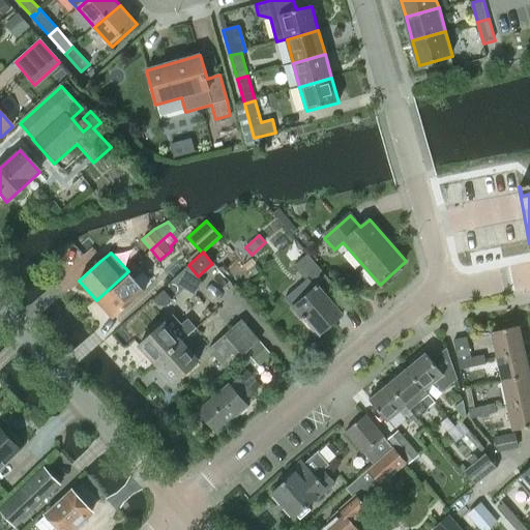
[(315,291),(292,310),(302,322),(305,319),(319,334),(342,316),(320,291),(329,284),(331,282),(307,254),(294,266),(315,291)]
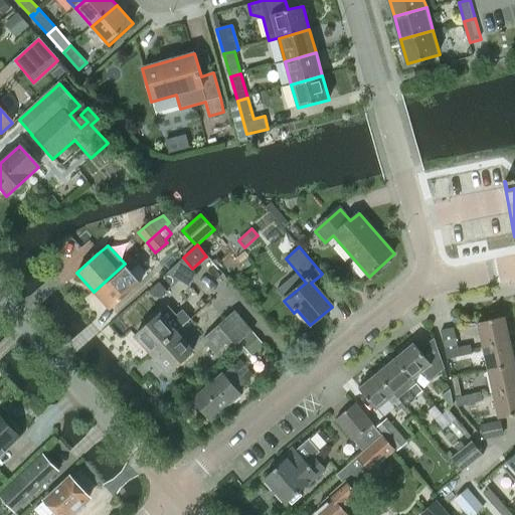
[(115,273),(94,292),(110,310),(142,282),(131,270),(137,264),(131,258),(125,264),(115,273)]
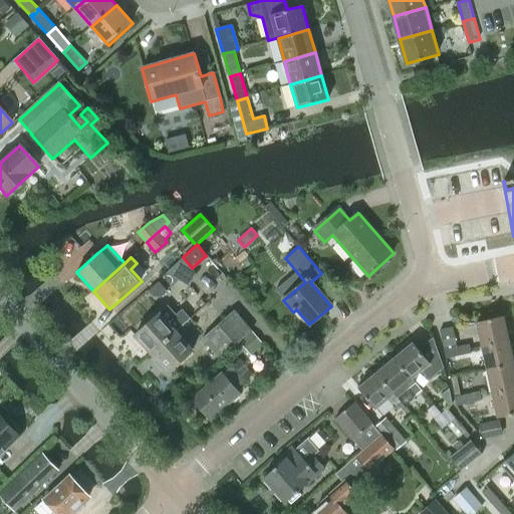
[(182,258),(167,272),(188,286),(196,274),(182,258)]
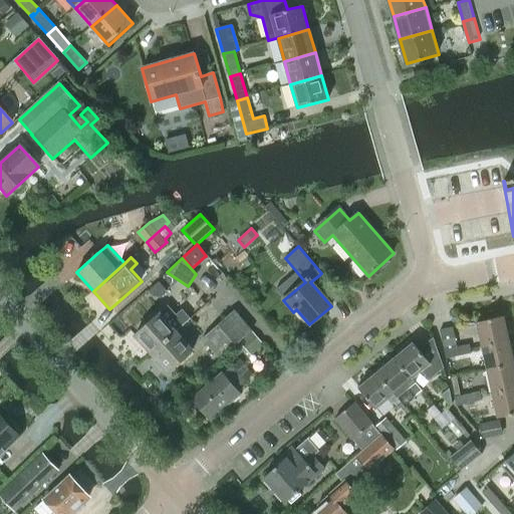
[(160,315),(135,337),(151,354),(175,333),(190,319),(181,310),(176,315),(169,307),(160,315)]
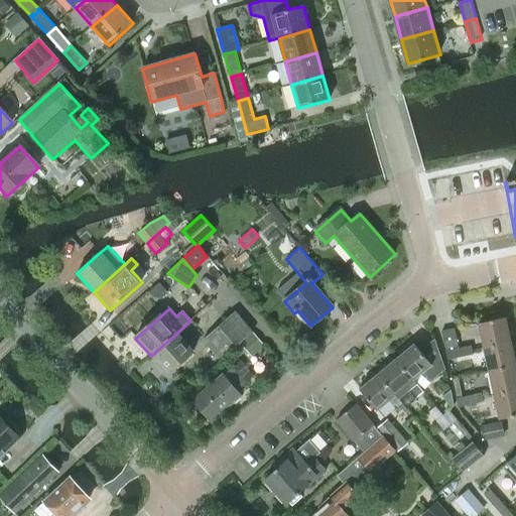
[(235,310),(202,340),(221,361),(254,332),(235,310)]
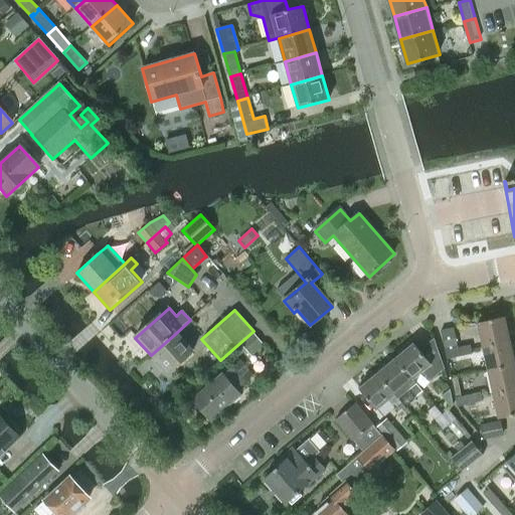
[(479,323),(484,347),(512,341),(506,317),(479,323)]
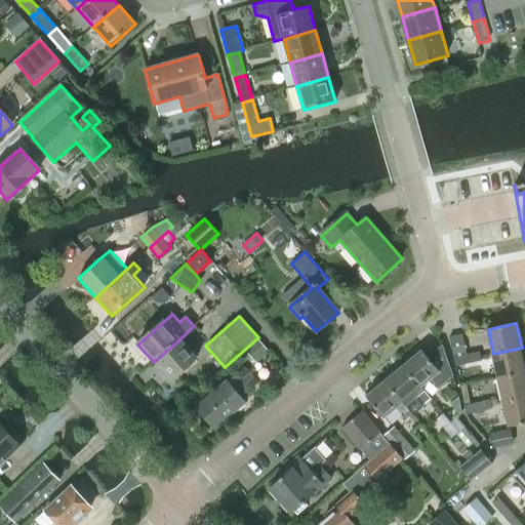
[(450,336),(449,336),(454,362),(454,366),(457,365),(469,363),(468,360),(467,355),(462,333),(450,336)]
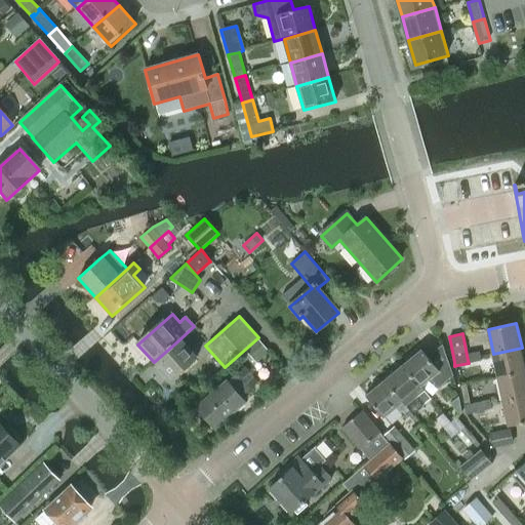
[(244,350),(256,363),(269,352),(257,338),(244,350)]
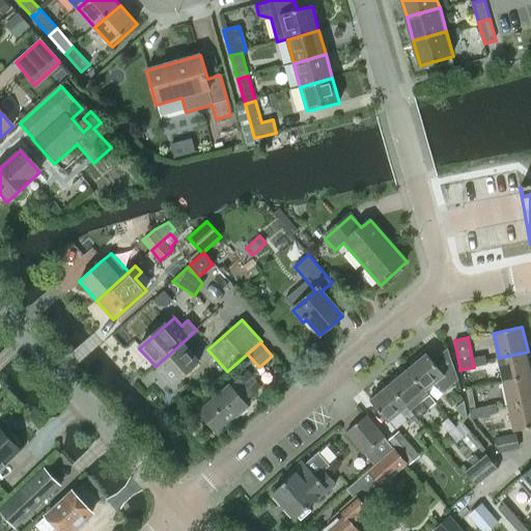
[(180,344),(156,366),(173,386),(198,363),(180,344)]
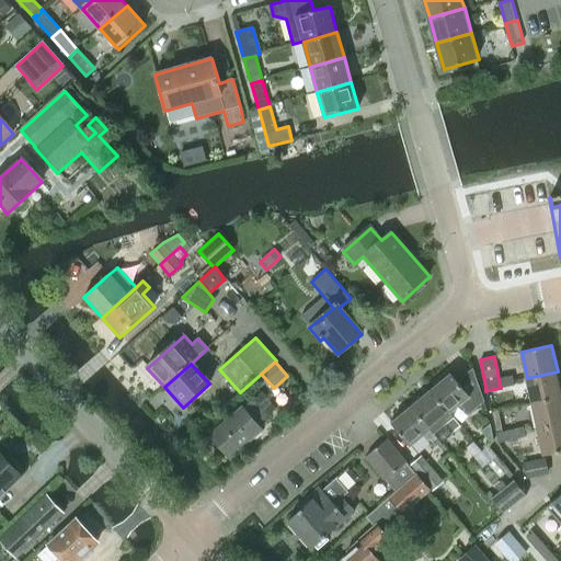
[(432,391),(451,414),(461,405),(469,414),(484,401),(474,369),(459,382),(451,375),(432,391)]
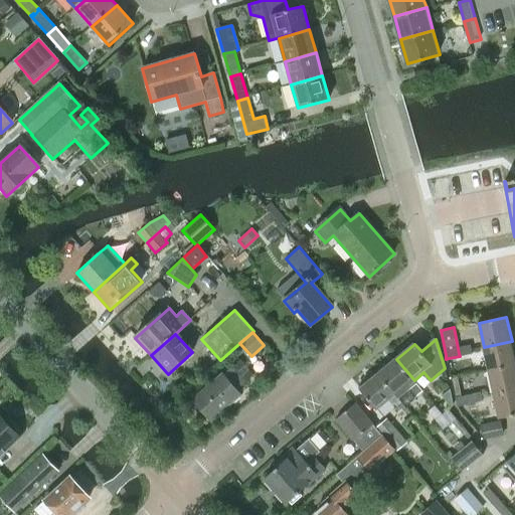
[(484,347),(490,371),(514,364),(514,356),(512,341),(484,347)]
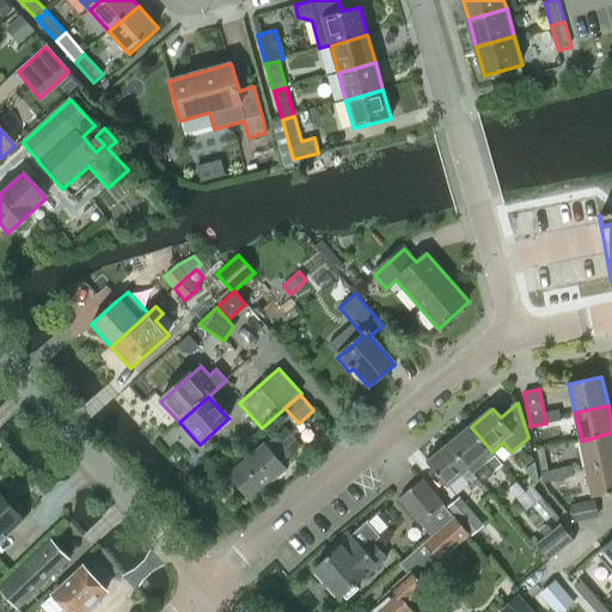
[(558,410),(544,414),(545,420),(546,423),(561,420),(560,416),(558,410)]
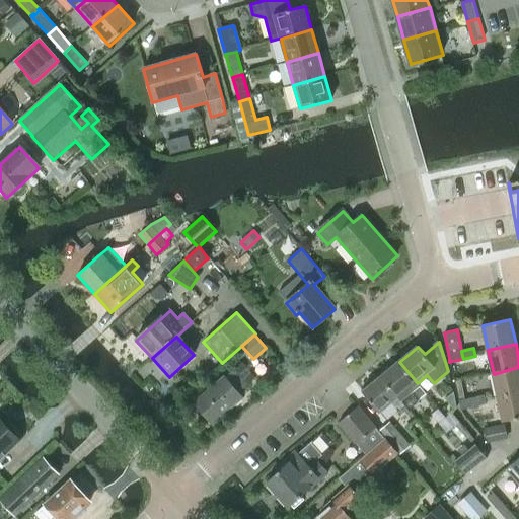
[(381,377),(410,410),(419,402),(413,394),(421,386),(418,383),(399,362),(381,377)]
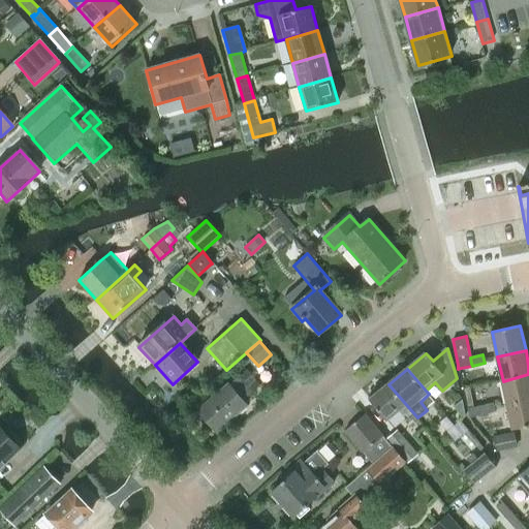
[(528,374),(503,381),(508,405),(528,400),(528,374)]
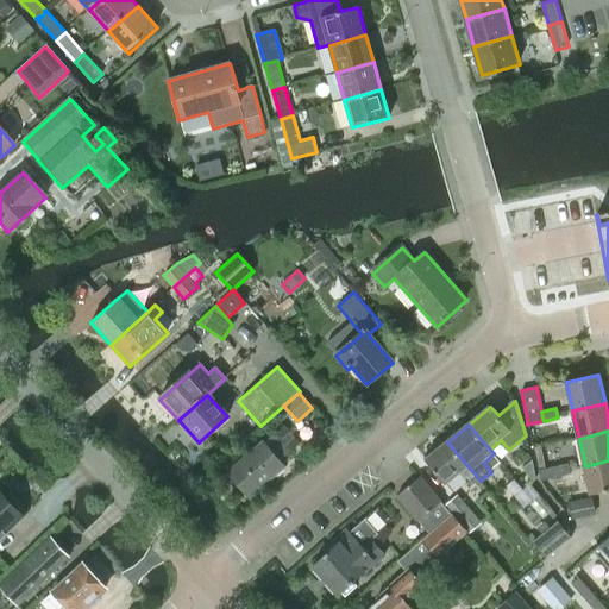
[(278,463),(288,454),(272,435),(227,473),(249,497),(283,468),(278,463)]
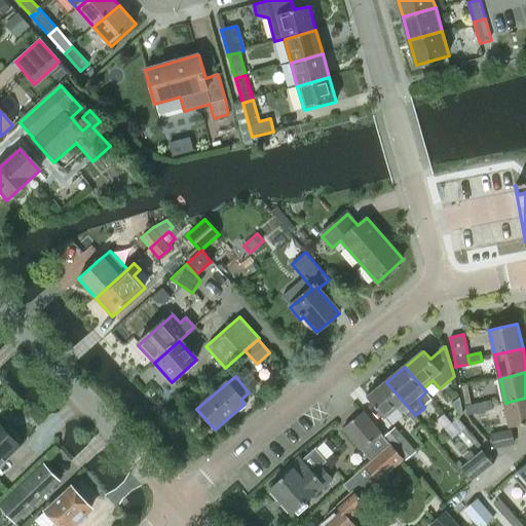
[(414,416),(415,415),(386,382),(367,398),(385,418),(397,410),(402,415),(408,410),(414,416)]
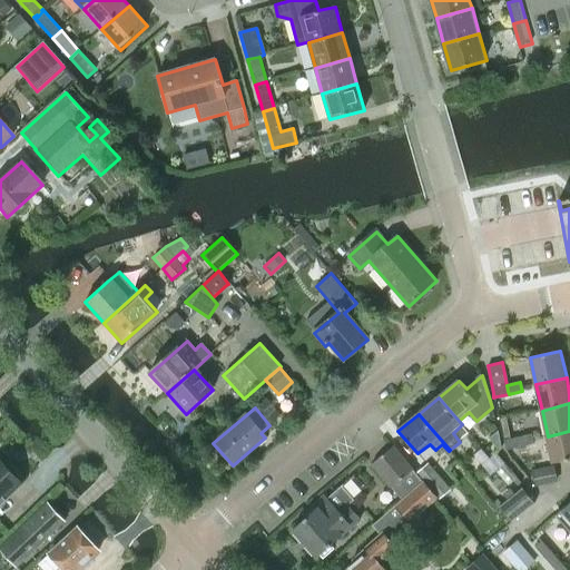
[(500,419),(499,420),(503,440),(505,451),(520,448),(518,438),(510,439),(505,418),(500,419)]
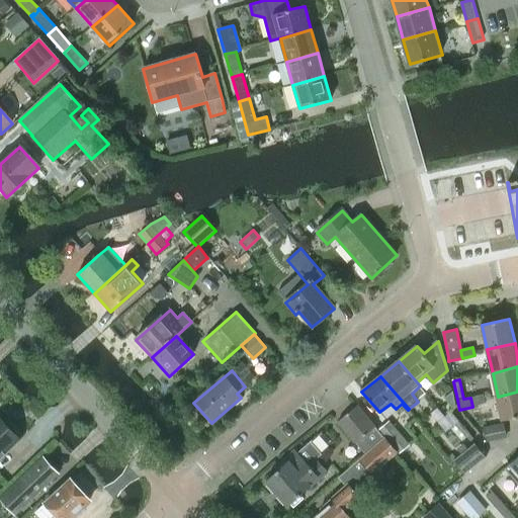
[(443,399),(452,410),(455,408),(452,392),(443,399)]
